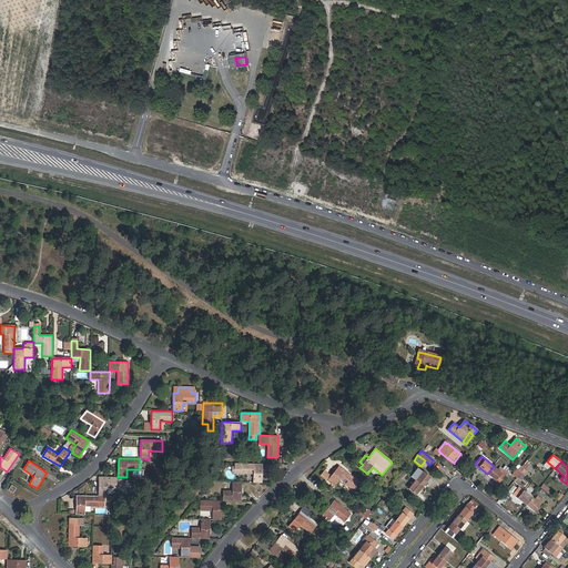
[(262,483),(263,464),(259,464),(235,464),(235,474),(253,474),(253,483),(262,483)]
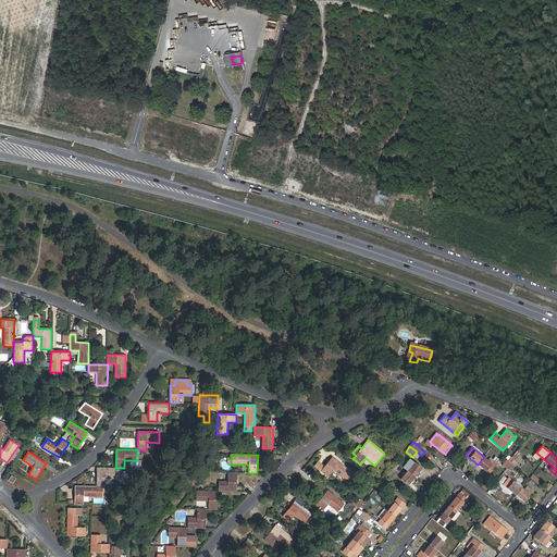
[(354,474),(332,457),(321,471),(327,477),(333,470),(347,482),(354,474)]
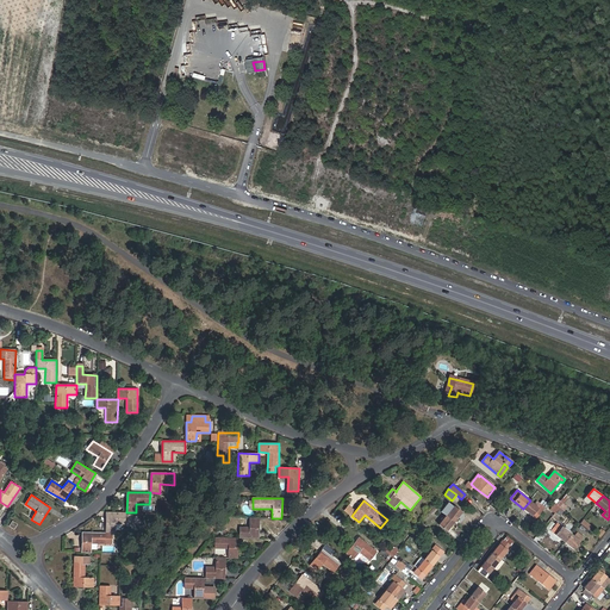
[(530,500),(523,509),(536,520),(546,508),(541,504),(537,508),(530,500)]
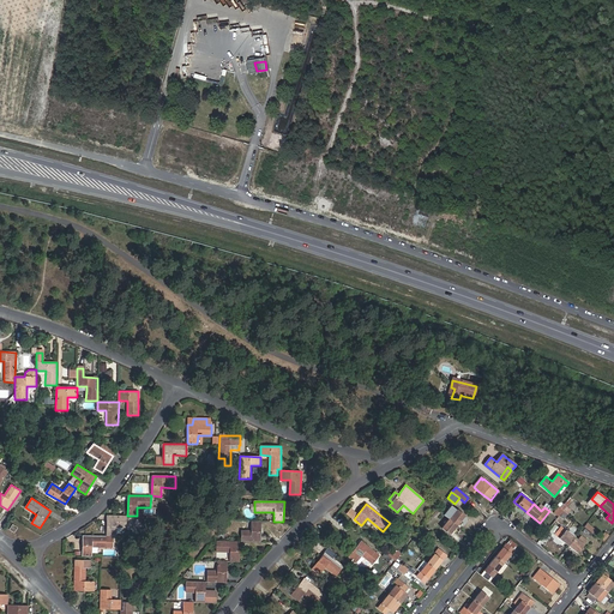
[(450,519),(457,525),(464,517),(457,510),(450,519)]
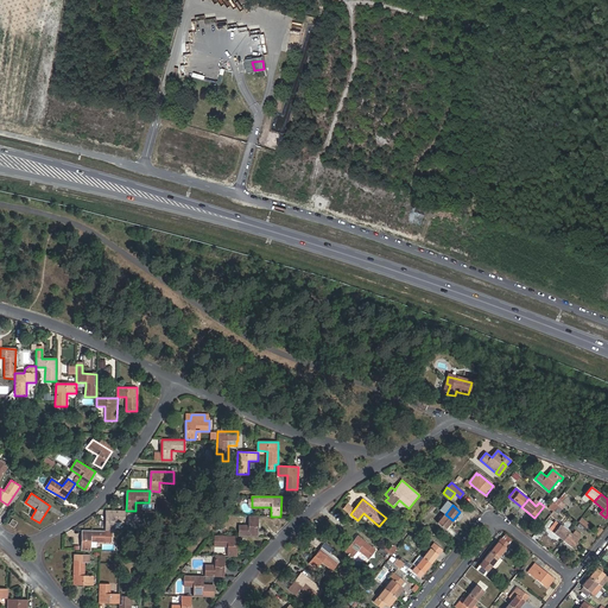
[(106,511),(106,531),(112,531),(115,531),(115,523),(125,523),(125,511),(106,511)]
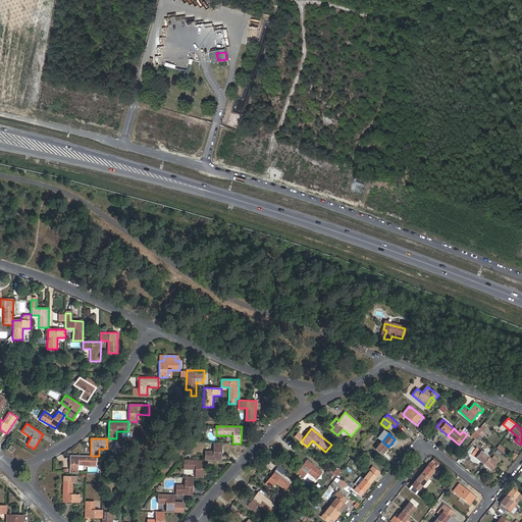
[(382,455),(388,447),(382,441),(376,449),(382,455)]
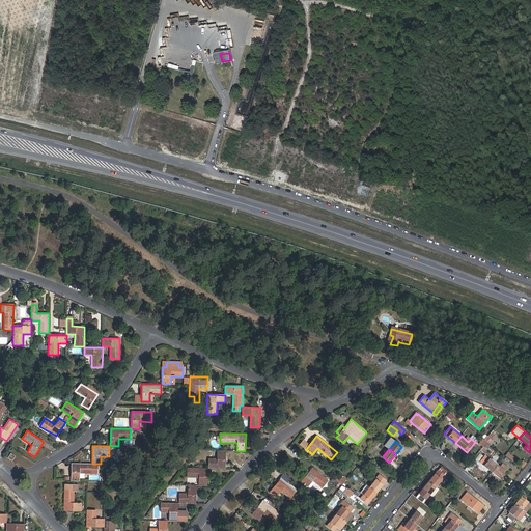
[(210,468),(225,469),(226,451),(218,451),(218,458),(210,458),(210,468)]
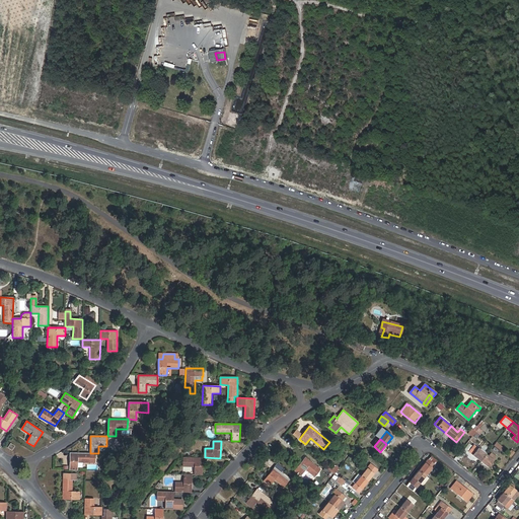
[(497,442),(495,445),(502,450),(504,447),(497,442)]
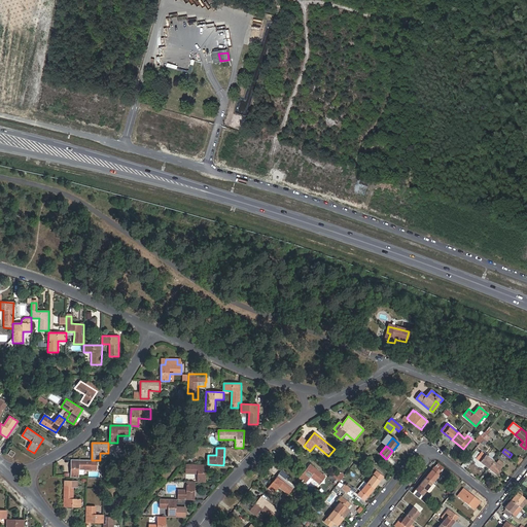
[(476,459),(488,468),(493,461),(481,452),(476,459)]
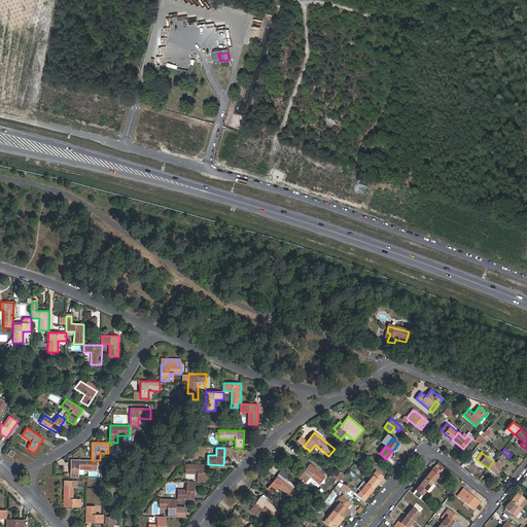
[(505,462),(508,458),(500,452),(498,456),(505,462)]
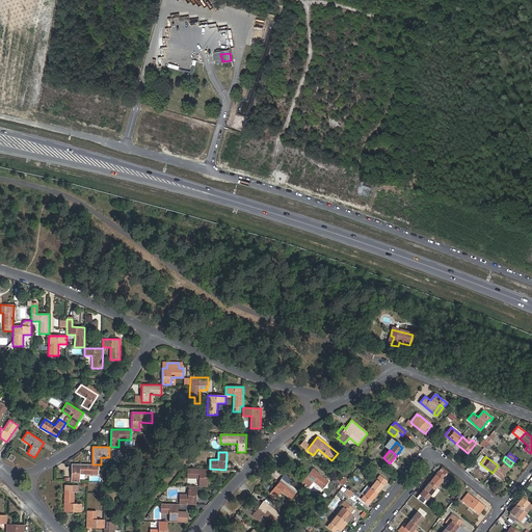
[(98,464),(92,464),(91,464),(72,463),(71,481),(80,482),(80,474),(91,474),(98,474),(98,464)]
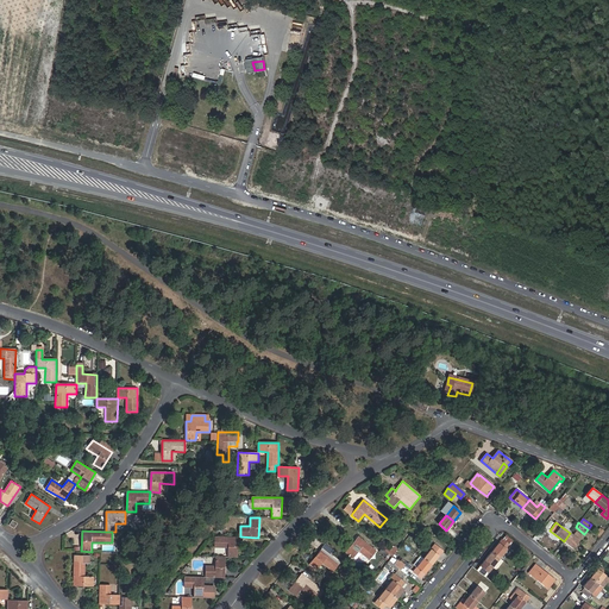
[(570,533),(564,541),(573,548),(579,541),(579,540),(582,538),(576,533),(573,535),(570,533)]
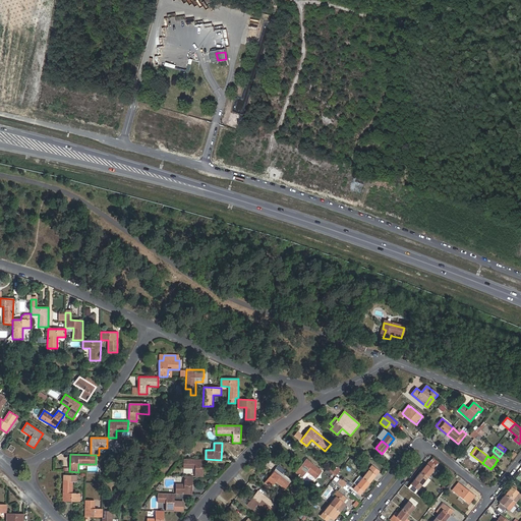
[(432,458),(430,462),(437,466),(440,463),(432,458)]
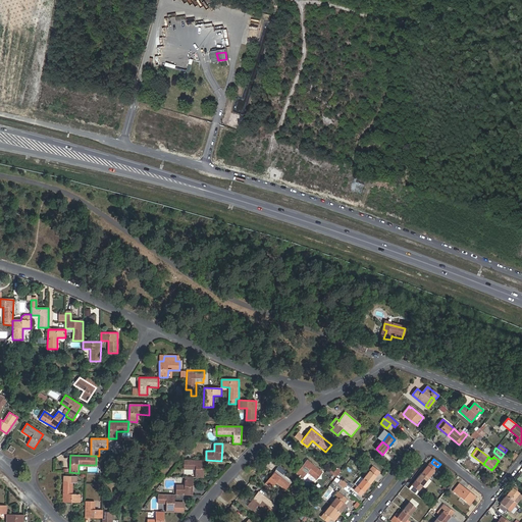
[(203,477),(204,460),(184,460),(184,469),(196,470),(195,477),(203,477)]
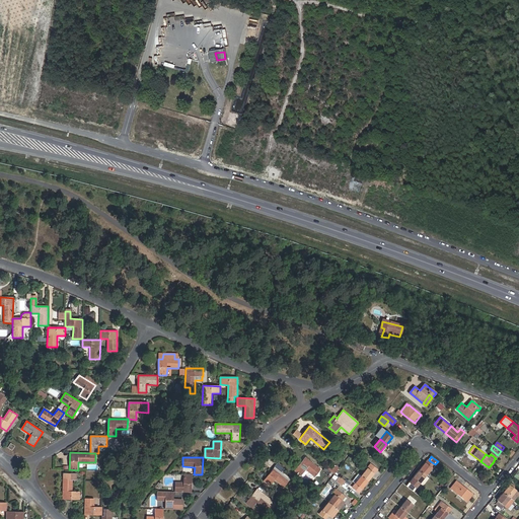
[(320,470),(305,458),(294,471),(300,476),(305,469),(314,476),(320,470)]
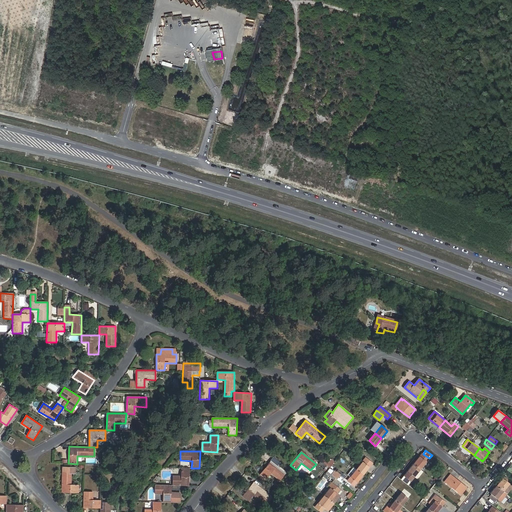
[(413,464),(420,470),(429,459),(429,458),(423,454),(422,453),(413,464)]
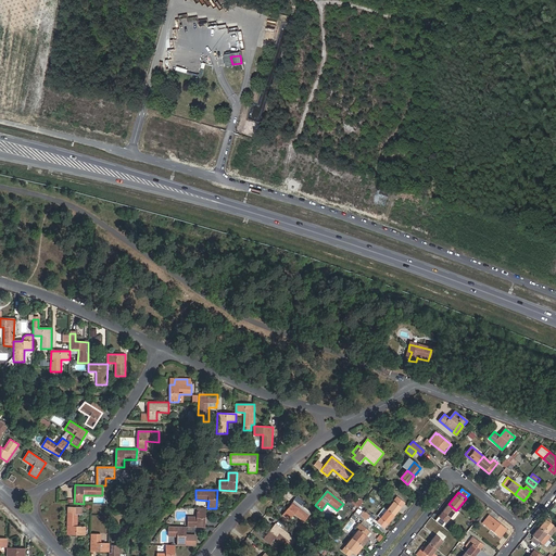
[(350,501),(358,507),(364,502),(355,494),(350,501)]
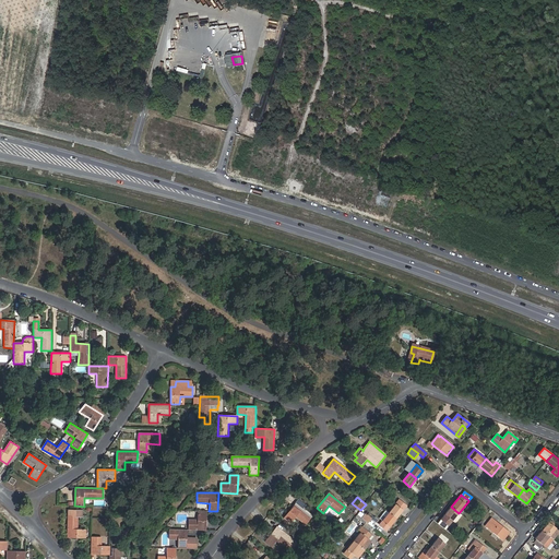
[(389,512),(396,518),(406,506),(400,499),(389,512)]
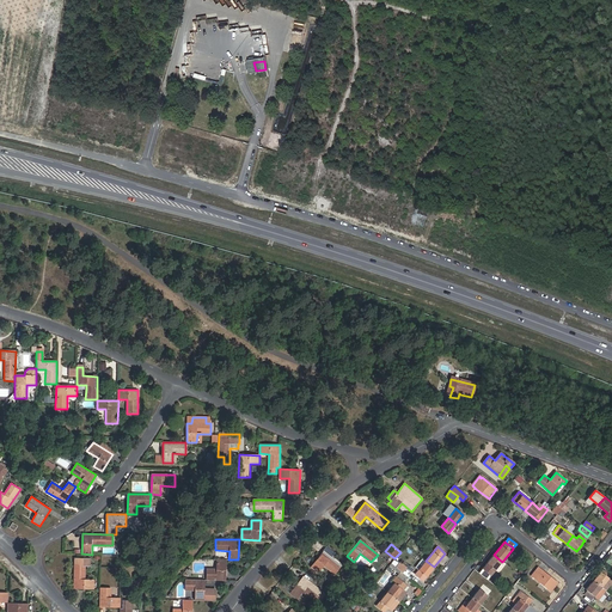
[(324,551),(332,558),(336,555),(326,548),(324,551)]
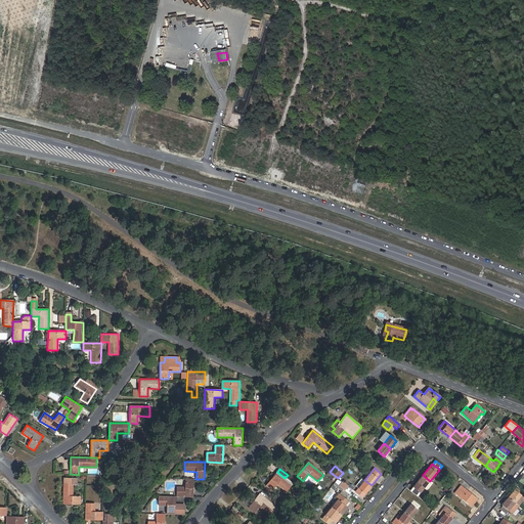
[(277,485),(286,492),(293,484),(285,478),(277,472),(266,486),(272,491),(277,485)]
